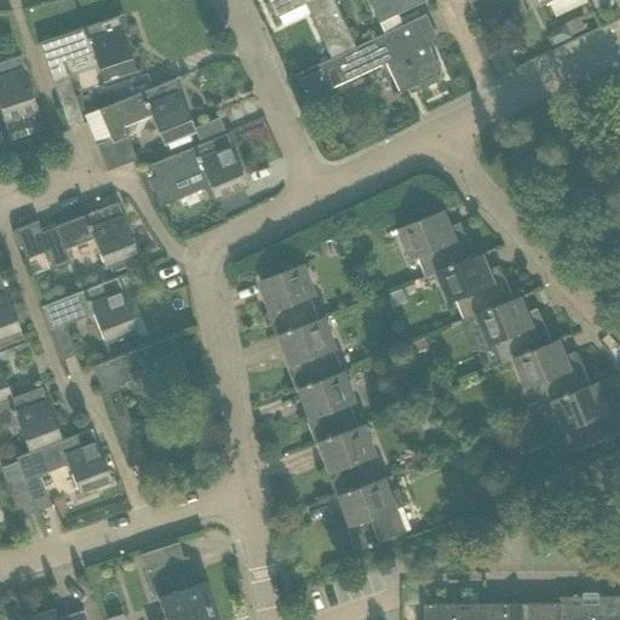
[(306,4),(332,58),(356,47),(334,0),(268,0),(276,17),(306,4)]
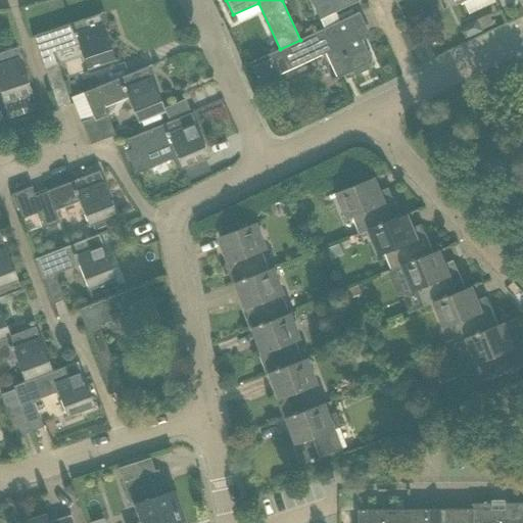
[(312,0),(321,18),(340,9),(335,0),(312,0)]
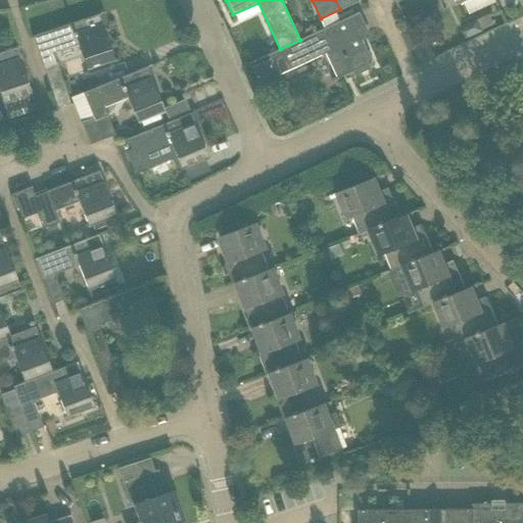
[(335,0),(340,9),(360,0),(335,0)]
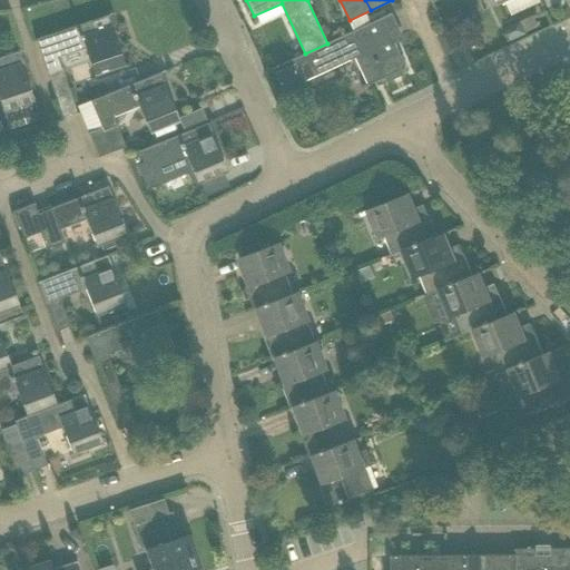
[(383,10),(367,17),(369,19),(371,23),(385,16),(383,10)]
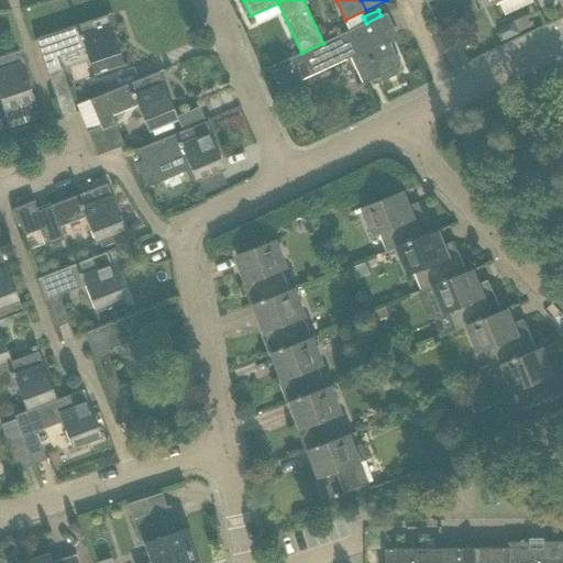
[(301,53),(290,58),(300,80),(352,57),(364,84),(401,66),(385,31),(393,26),(386,13),(381,15),(366,23),(323,43),(301,53)]
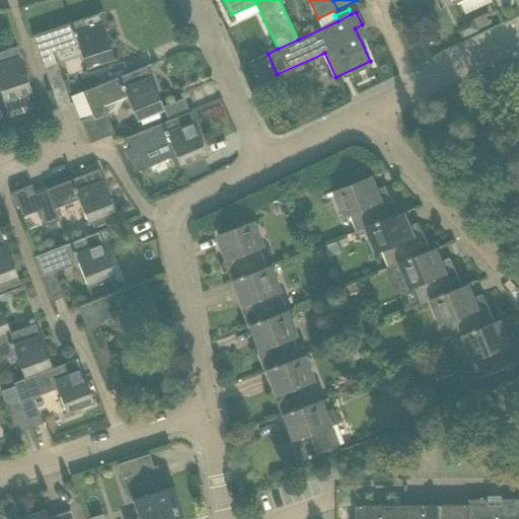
[(76,44),(85,70),(114,61),(98,13),(32,35),(43,68),(57,63),(53,52),(76,44)]
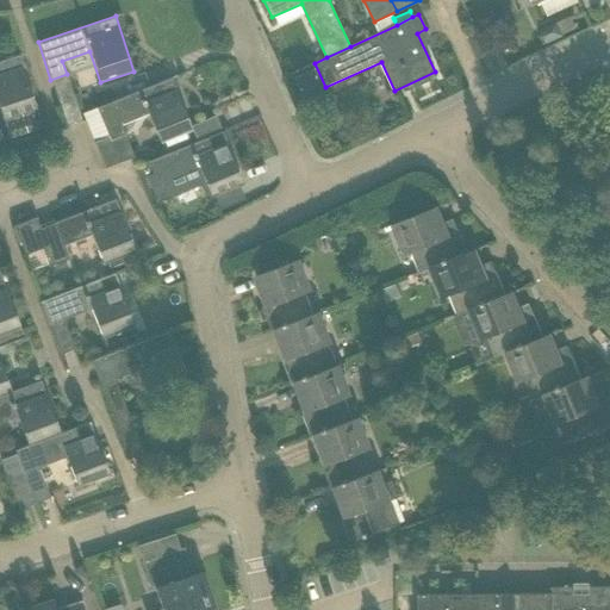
[(542,30),(540,37),(543,45),(564,37),(556,23),(542,30)]
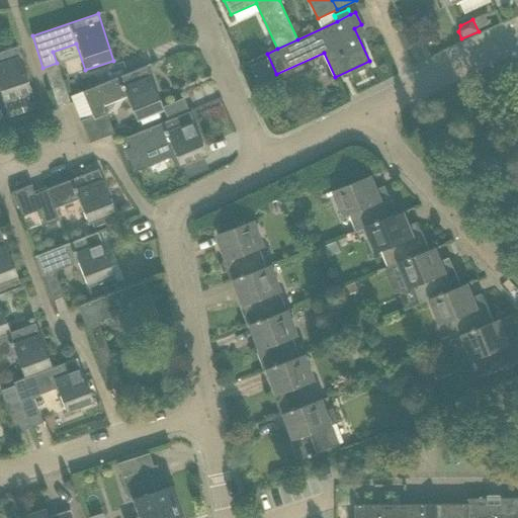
[(411,24),(397,31),(406,50),(420,42),(411,24)]
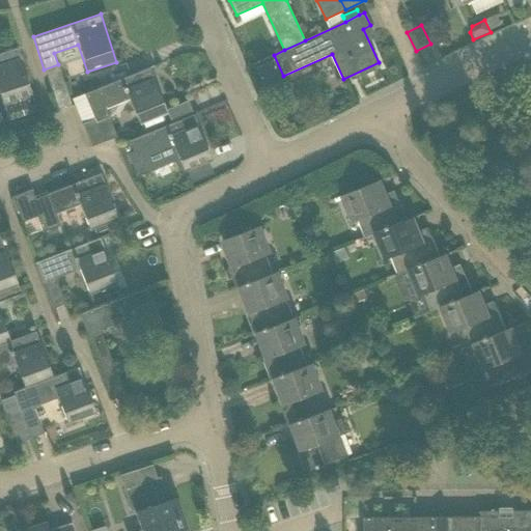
[(16,48),(0,53),(0,96),(3,105),(7,119),(36,110),(31,95),(16,48)]
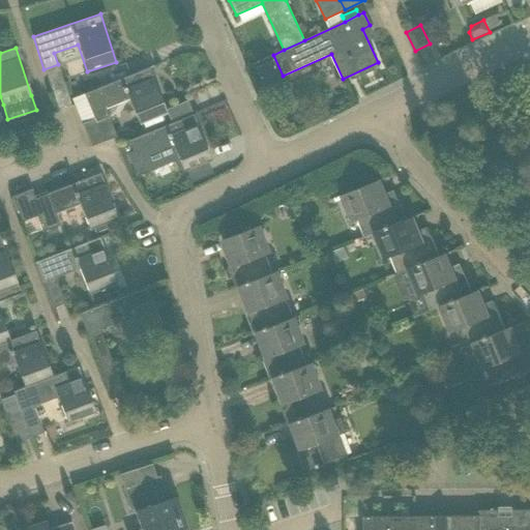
[(82,94),(92,118),(82,123),(90,146),(116,137),(105,108),(127,98),(138,125),(167,113),(148,67),(82,94)]
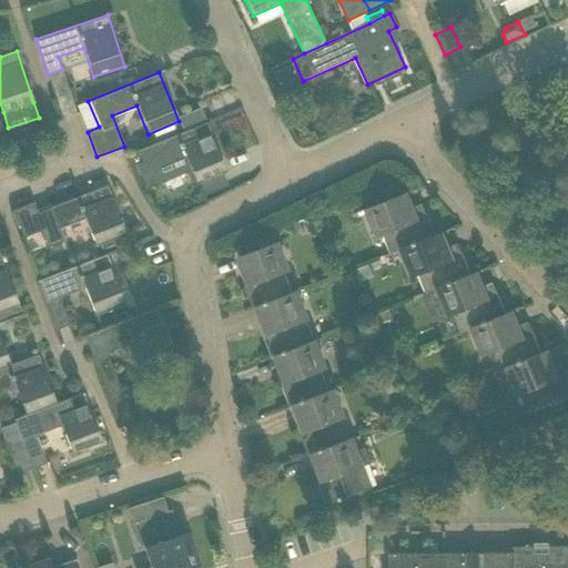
[(141,161),(135,163),(145,189),(165,181),(163,175),(189,165),(191,171),(196,183),(226,171),(206,122),(137,150),(141,161)]
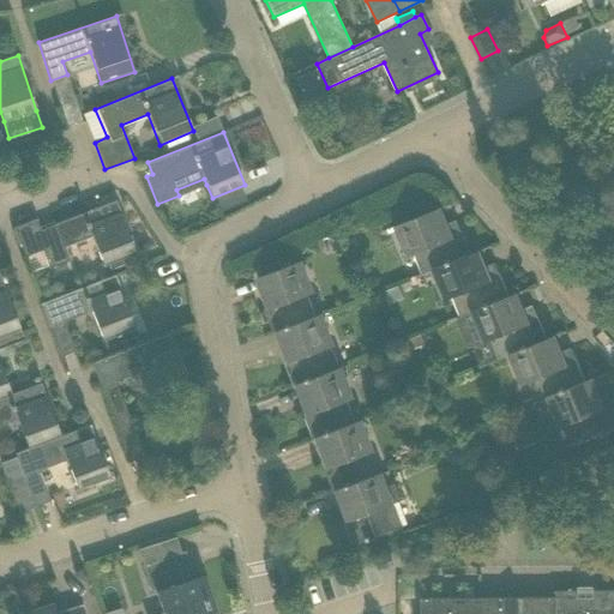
[(50,265),(68,258),(64,246),(92,235),(103,266),(108,264),(121,259),(136,254),(115,200),(54,223),(54,224),(40,230),(36,220),(37,220),(36,218),(13,227),(24,257),(44,250),(50,265)]
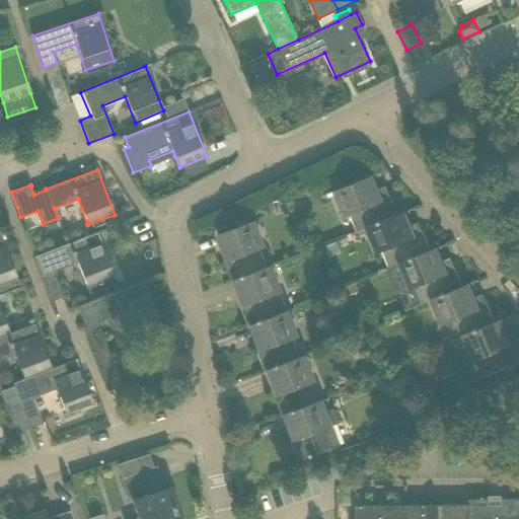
[(358,232),(369,228),(369,227),(402,213),(401,213),(397,214),(385,186),(375,190),(370,176),(336,191),(346,216),(351,215),(358,232)]
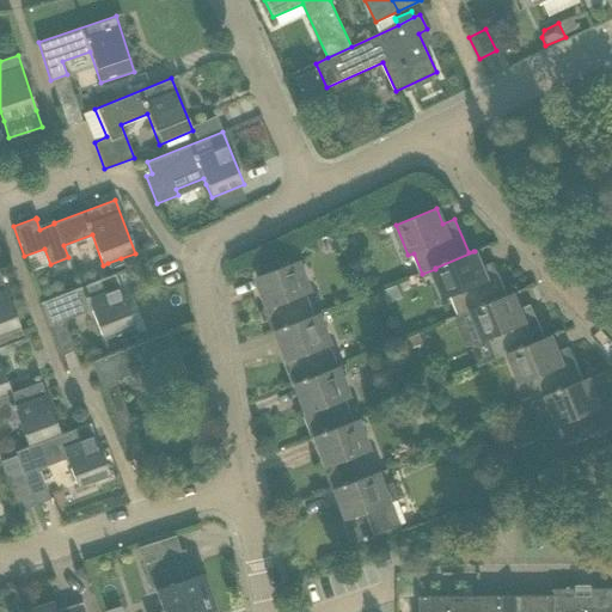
[(460,316),(473,311),(473,310),(513,294),(512,293),(507,295),(493,262),(481,267),(475,251),(435,268),(435,269),(447,298),(452,295),(460,316)]
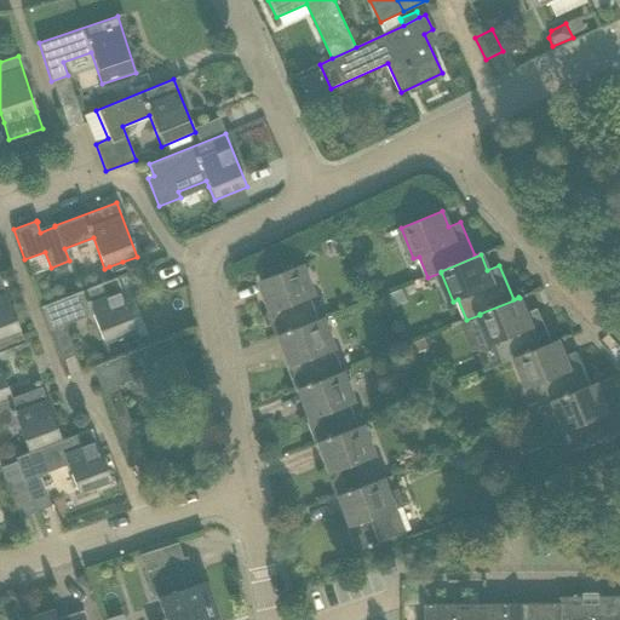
[(122,262),(109,267),(112,273),(125,268),(122,262)]
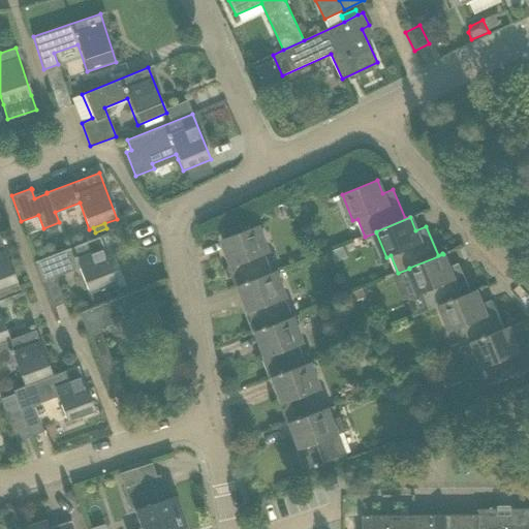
[(236,287),(241,285),(240,285),(272,273),(271,273),(265,254),(269,252),(258,225),(223,239),(232,265),(227,266),(236,287)]
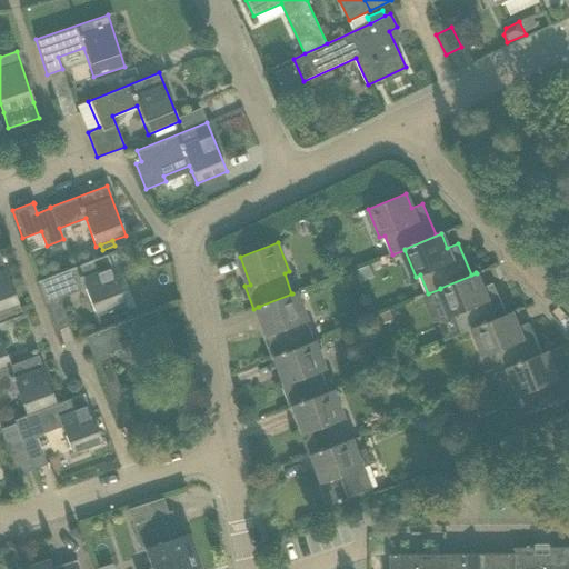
[(107,255),(37,281),(45,302),(58,298),(85,288),(96,316),(126,305),(107,255)]
